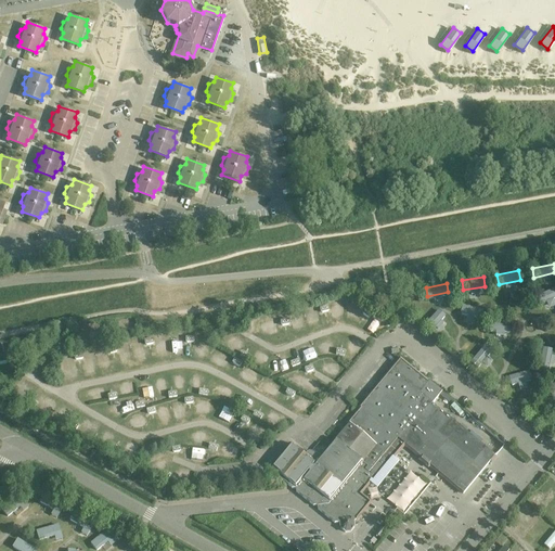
[(554,295),(554,285),(536,293),(539,302),(554,295)]
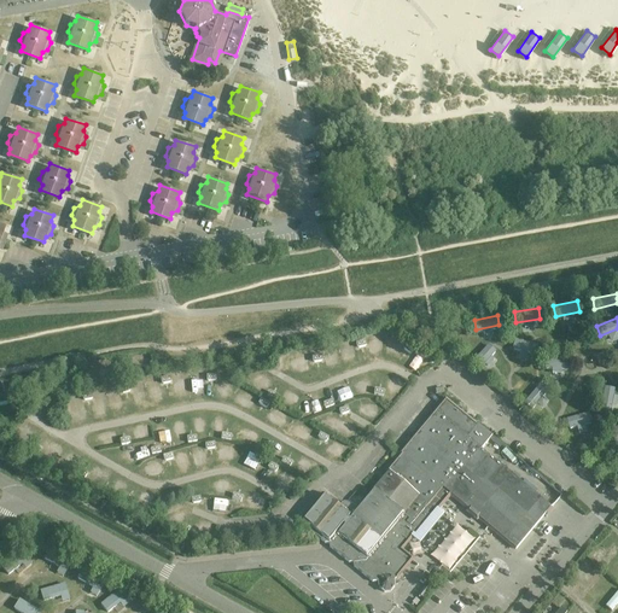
[(536,352),(538,342),(514,336),(512,346),(536,352)]
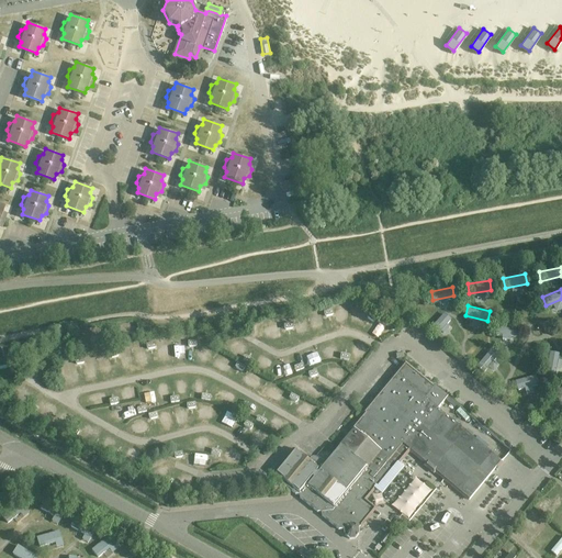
[(450,317),(444,311),(428,327),(436,334),(450,317)]
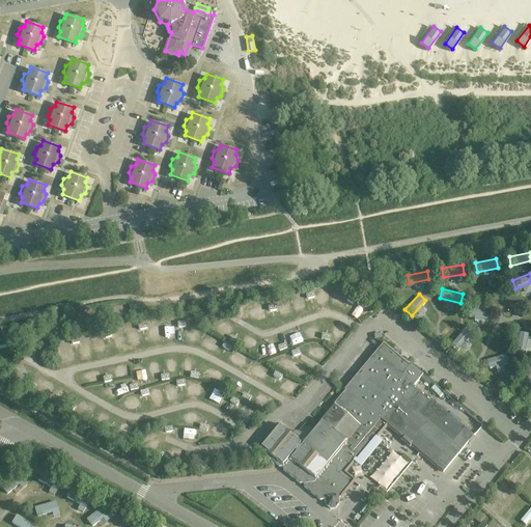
[(468,315),(488,315),(490,306),(468,306),(468,315)]
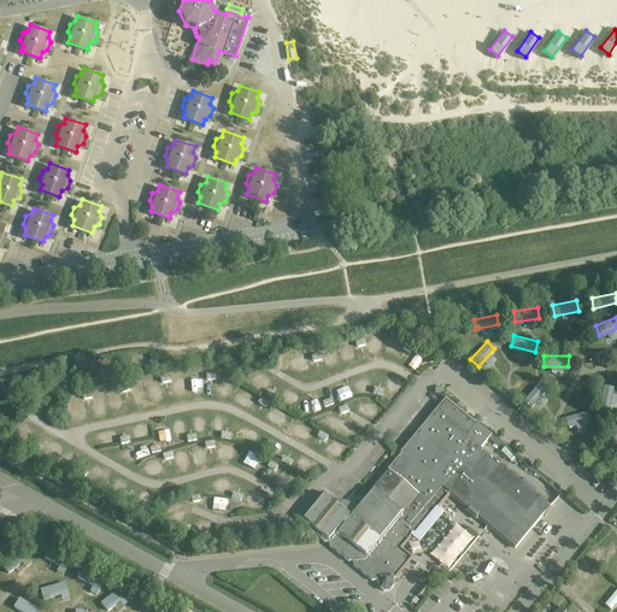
[(238,394),(244,398),(250,384),(244,382),(238,394)]
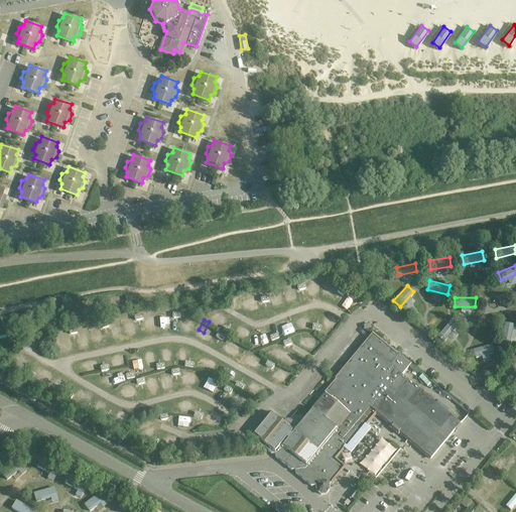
[(457,326),(449,320),(436,335),(443,341),(457,326)]
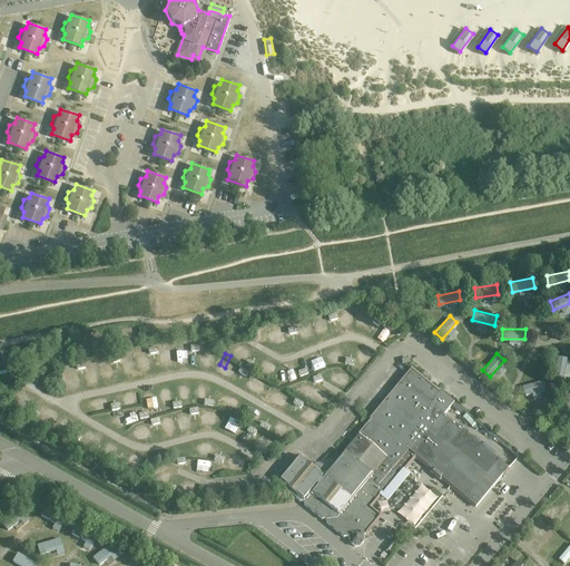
[(567,357),(557,354),(552,377),(562,379),(567,357)]
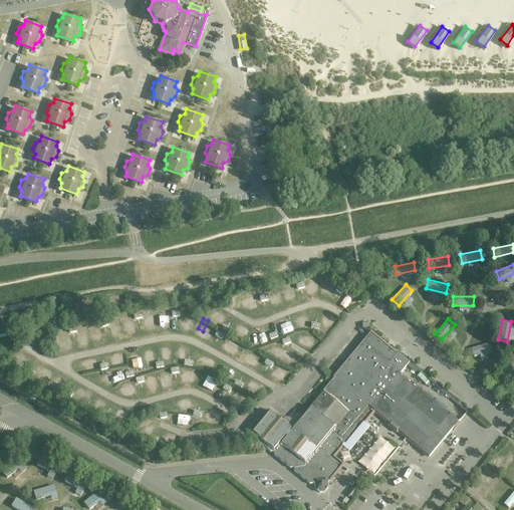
[(256,334),(262,336),(266,324),(260,322),(256,334)]
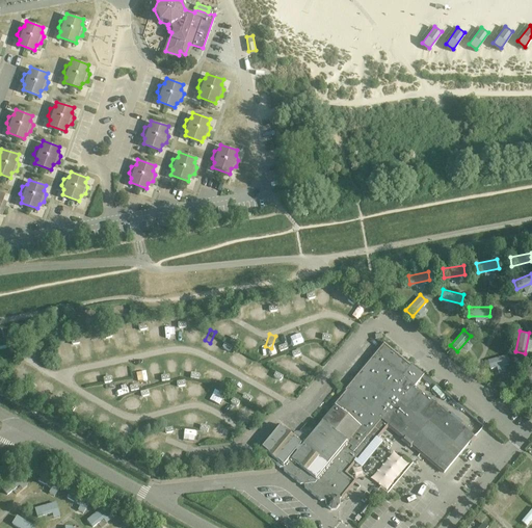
[(324,338),(316,348),(323,354),(331,344),(324,338)]
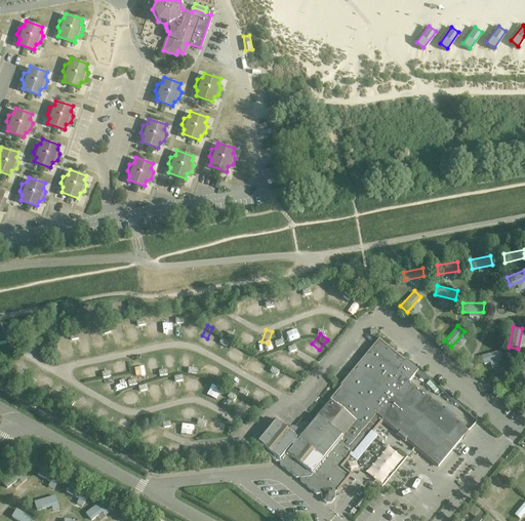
[(290,428),(275,415),(256,438),(259,441),(260,444),(276,458),(280,458),(280,462),(296,475),(300,475),(300,478),(316,491),(320,491),(321,490),(322,496),(326,499),(331,499),(335,495),(334,489),(350,472),(339,465),(365,435),(366,436),(381,417),(439,465),(469,429),(409,379),(418,367),(406,357),(404,358),(379,336),(341,383),(342,383),(329,398),(329,399),(301,432),(295,426),(291,427),(290,428)]
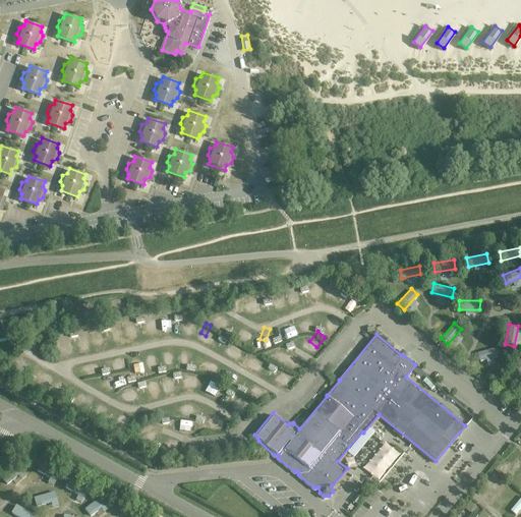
[(231,338),(227,347),(236,351),(240,343),(231,338)]
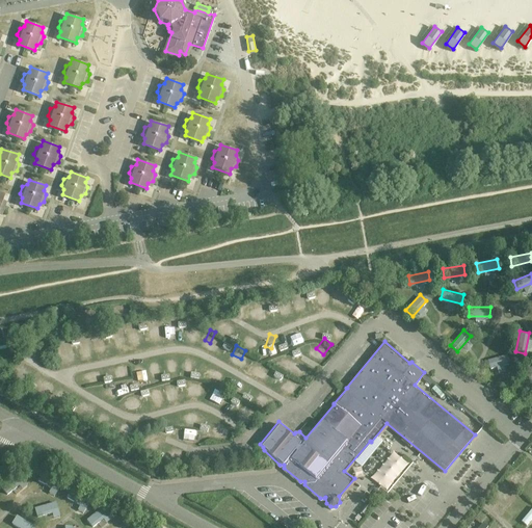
[(509,362),(507,352),(486,358),(489,367),(509,362)]
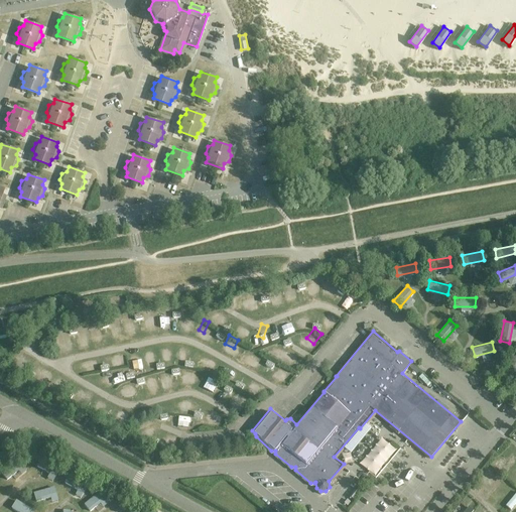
[(417,363),(414,367),(423,376),(427,372),(417,363)]
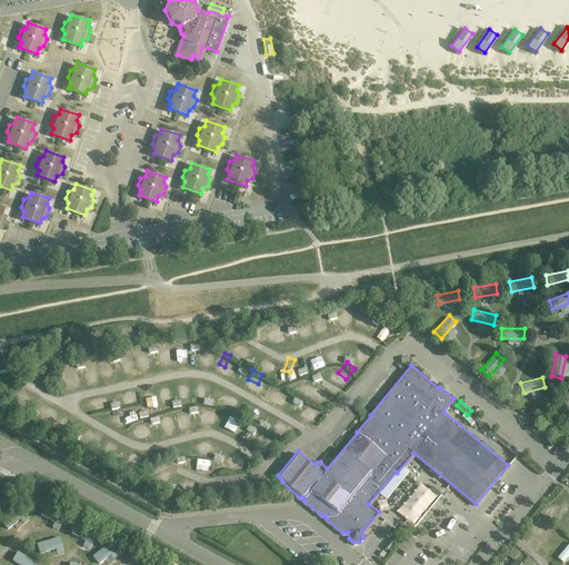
[(277,413),(275,423),(285,426),(287,416),(277,413)]
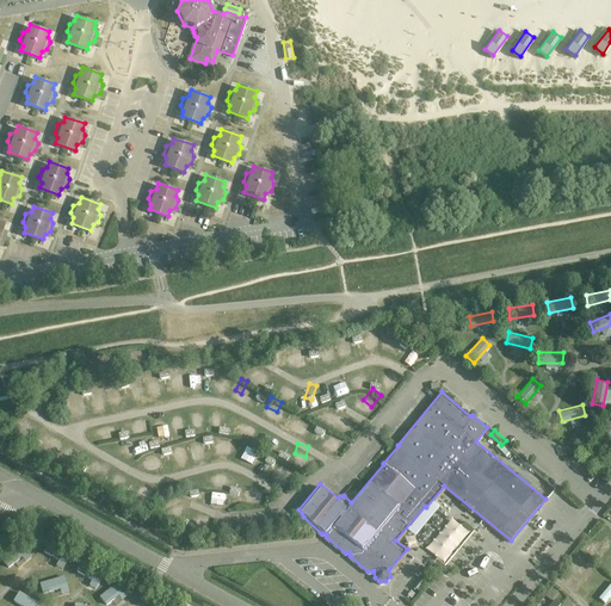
[(554,465),(549,470),(560,481),(565,476),(554,465)]
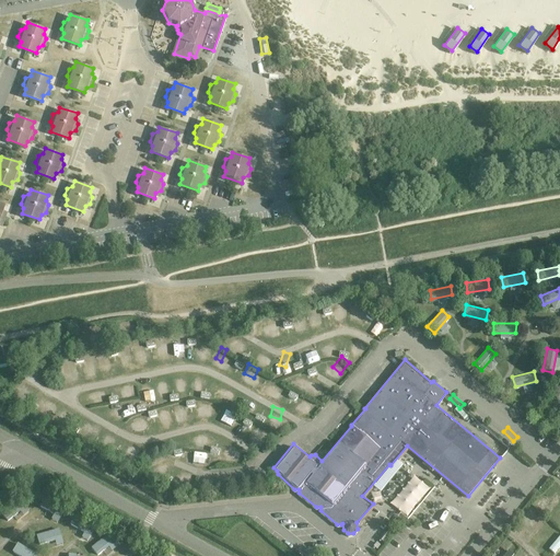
[(415,474),(392,501),(408,516),(431,487),(415,474)]
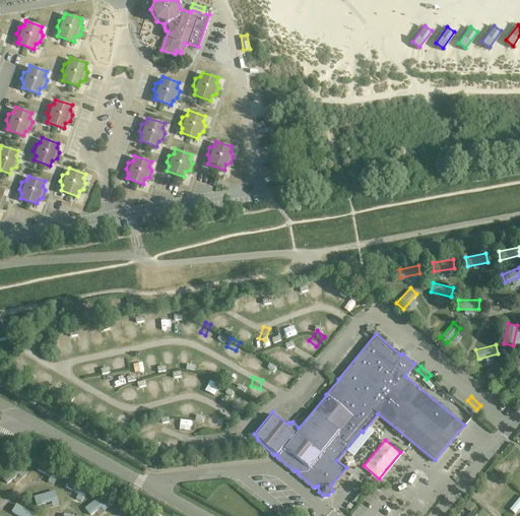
[(511,467),(519,457),(519,451),(518,450),(506,463),(511,467)]
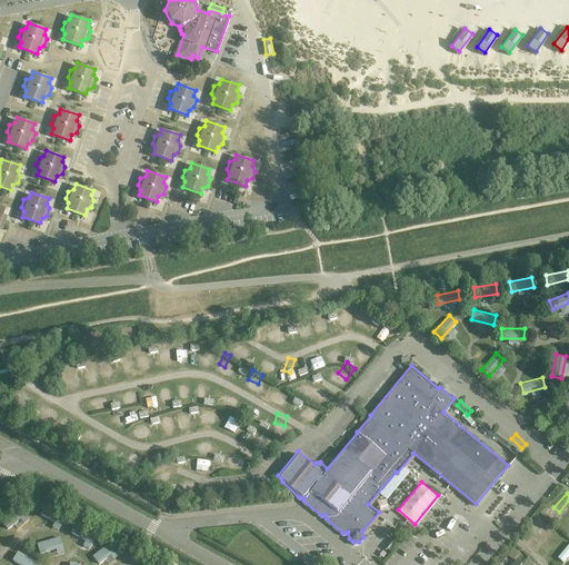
[(68,514),(46,501),(39,511),(51,518),(48,524),(58,529),(68,514)]
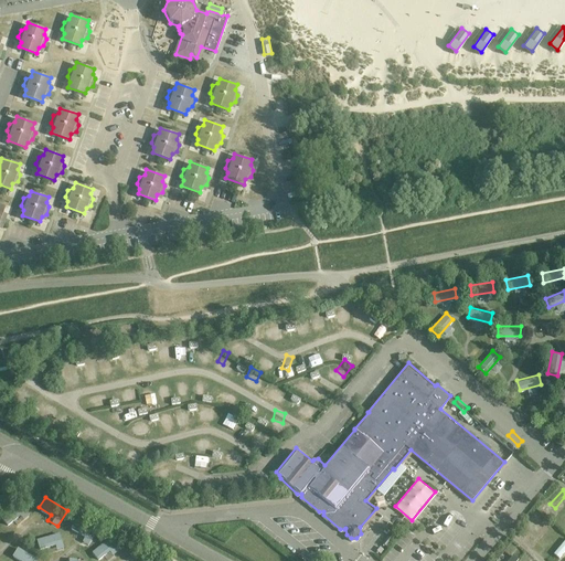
[(19,498),(0,514),(0,515),(8,524),(19,514),(23,519),(31,512),(19,498)]
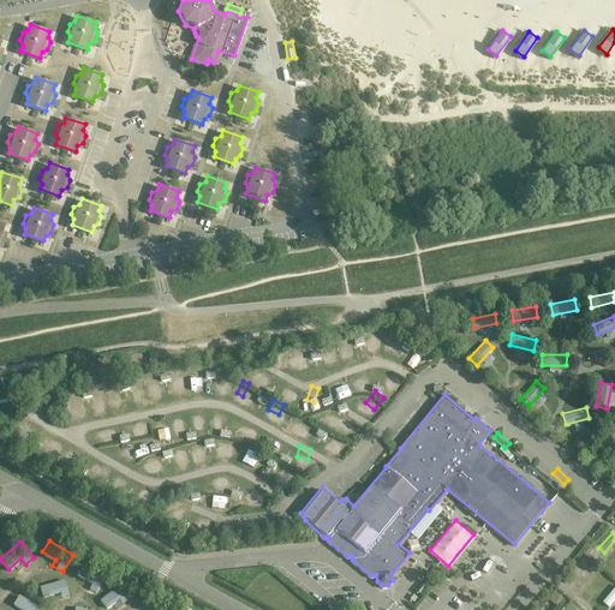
[(487,566),(483,562),(496,548),(493,543),(470,567),(475,573),(478,569),(482,572),(487,566)]
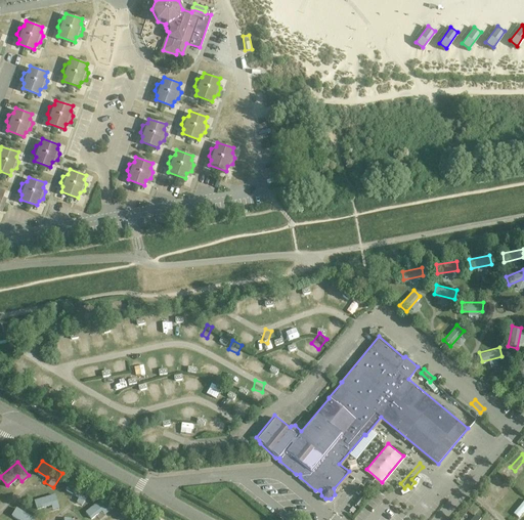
[(419,481),(428,486),(433,478),(425,472),(419,481)]
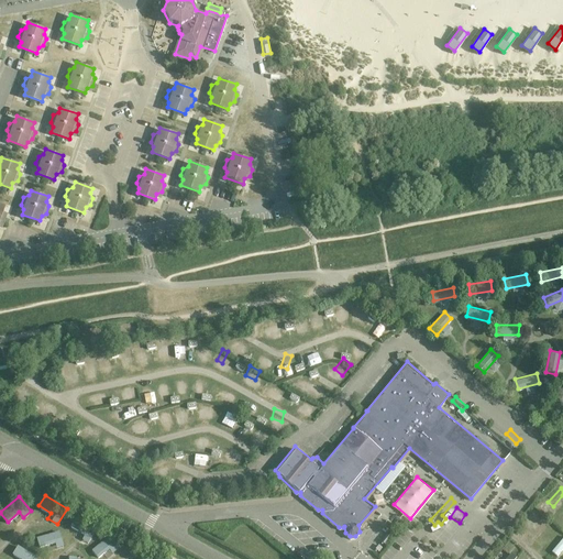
[(538,513),(532,508),(521,523),(527,527),(538,513)]
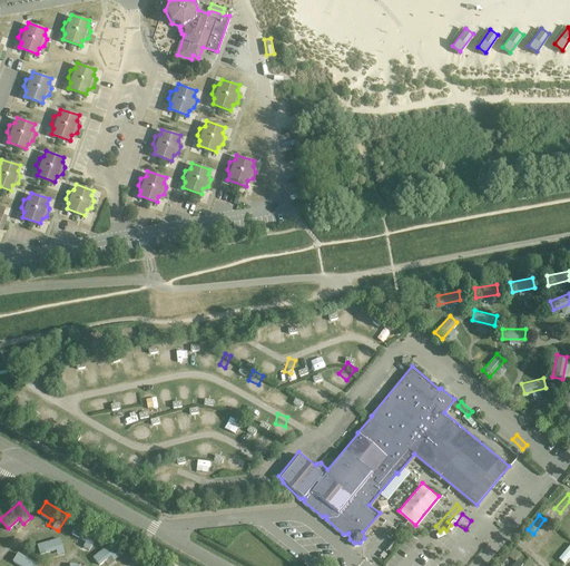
[(99,532),(77,518),(70,529),(82,537),(79,543),(89,548),(99,532)]
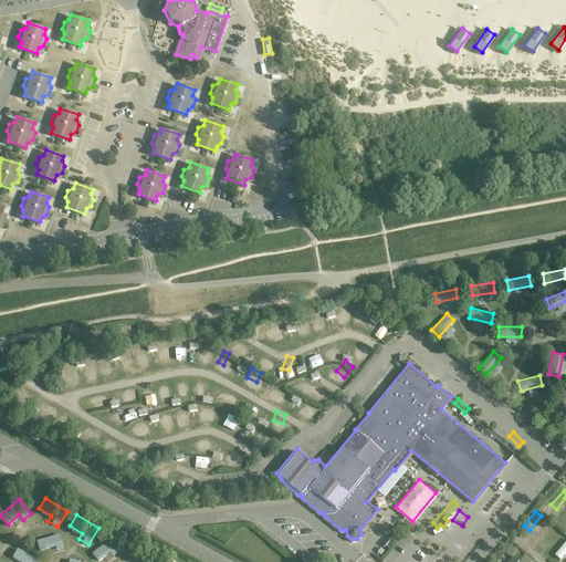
[(452,523),(448,533),(454,537),(459,527),(452,523)]
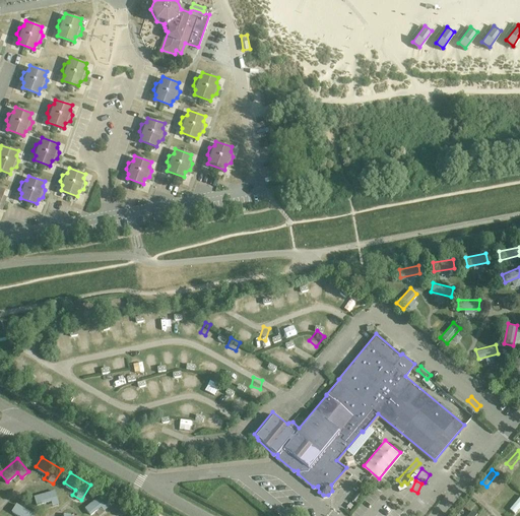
[(55,487),(33,493),(36,504),(48,500),(50,506),(60,503),(55,487)]
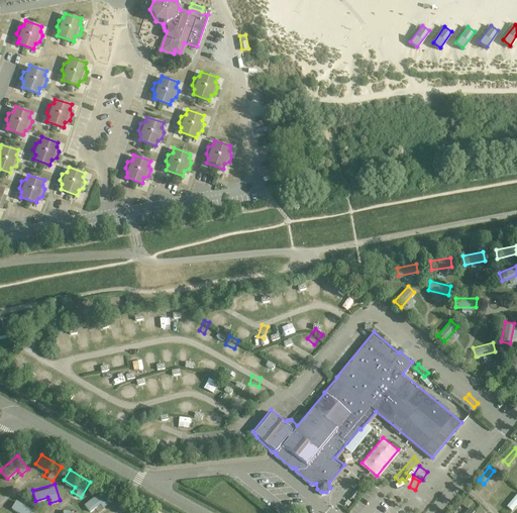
[(100,488),(82,502),(89,511),(99,502),(103,507),(111,501),(100,488)]
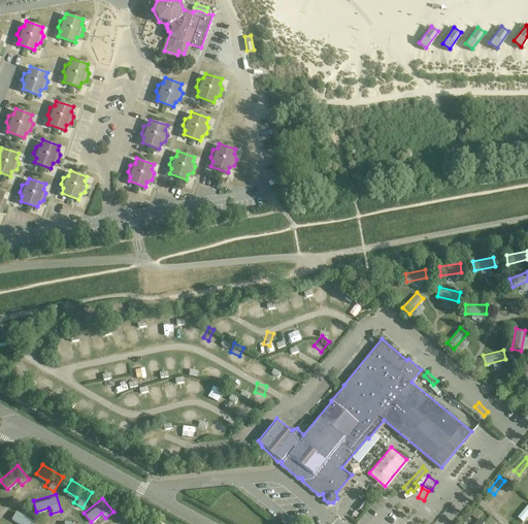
[(431,512),(436,503),(431,499),(426,509),(431,512)]
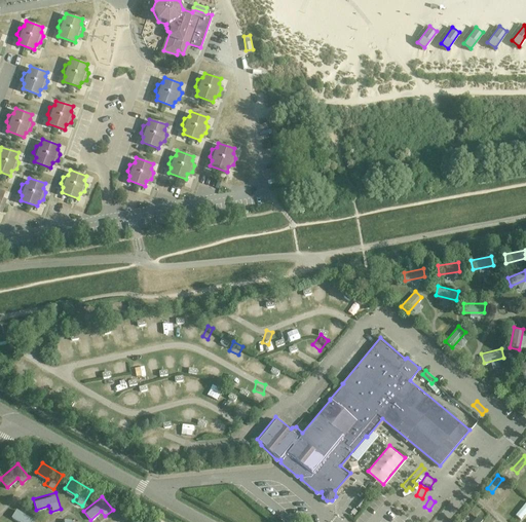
[(525,510),(525,500),(516,514),(520,517),(525,510)]
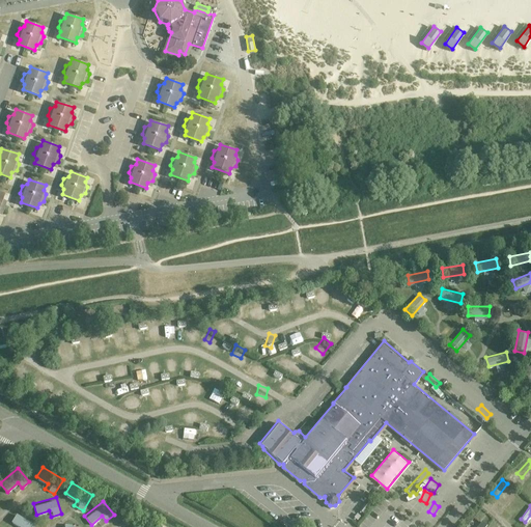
[(32,526),(36,522),(16,509),(9,519),(22,526),(21,526),(32,526)]
